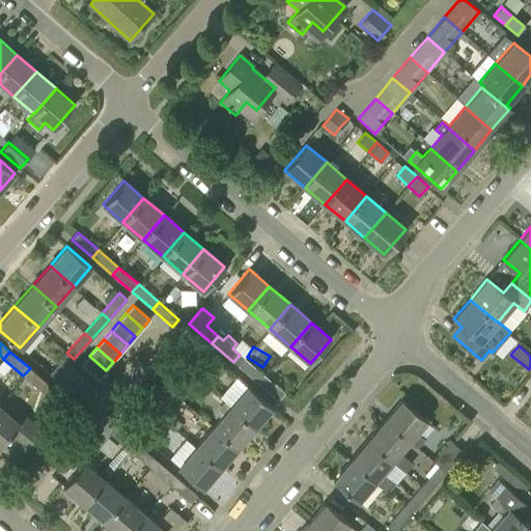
[(68,365),(74,359),(66,353),(49,373),(79,400),(91,387),(68,365)]
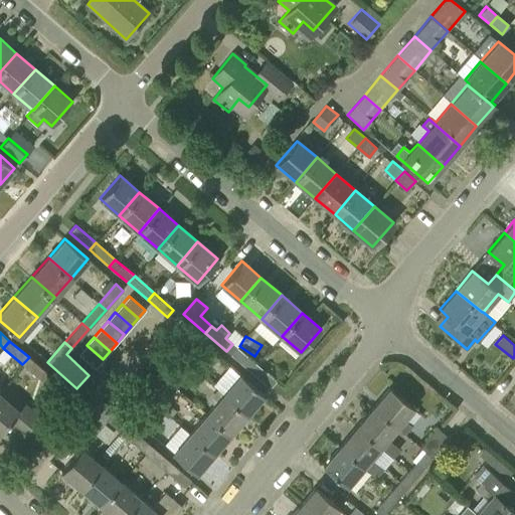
[(186,363),(193,369),(210,349),(203,343),(186,363)]
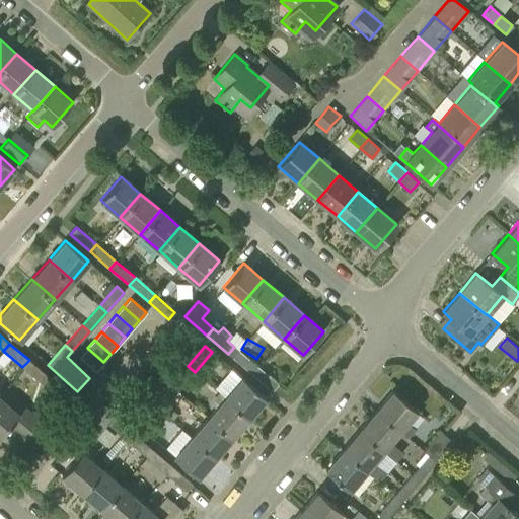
[(249,372),(255,365),(234,347),(228,354),(249,372)]
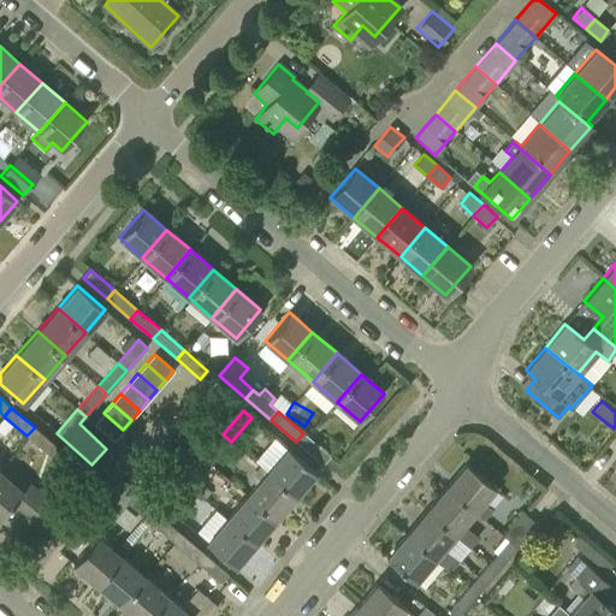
[(113,439),(123,430),(104,413),(94,422),(113,439)]
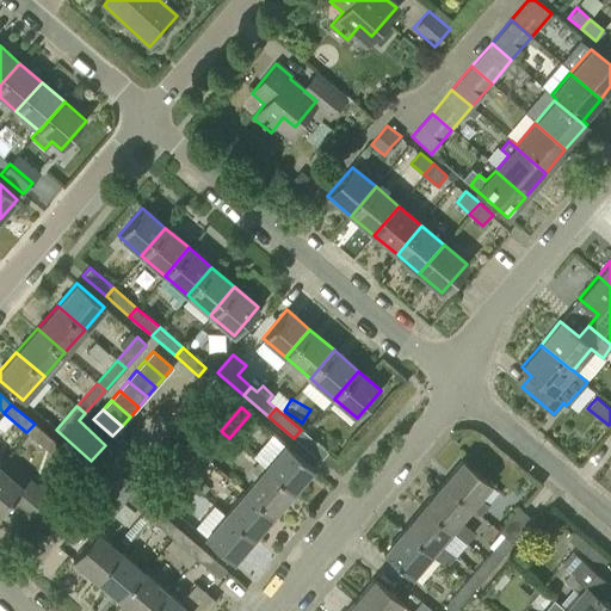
[(35,424),(26,432),(50,452),(57,444),(35,424)]
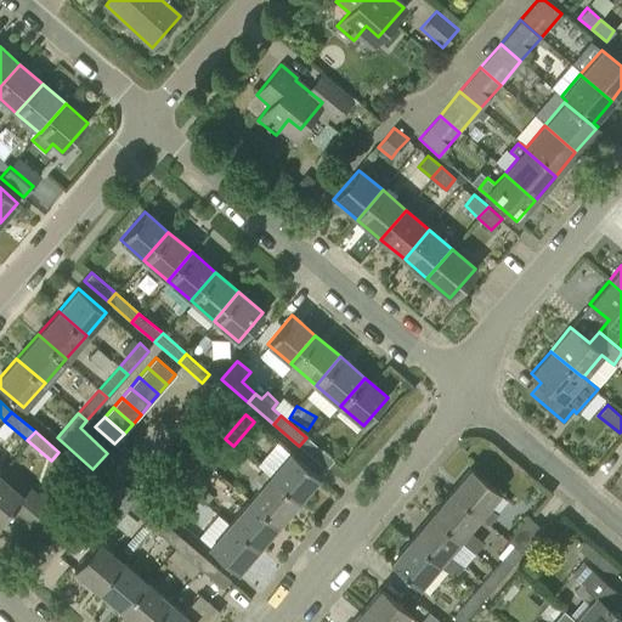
[(306,437),(299,446),(326,469),(333,461),(306,437)]
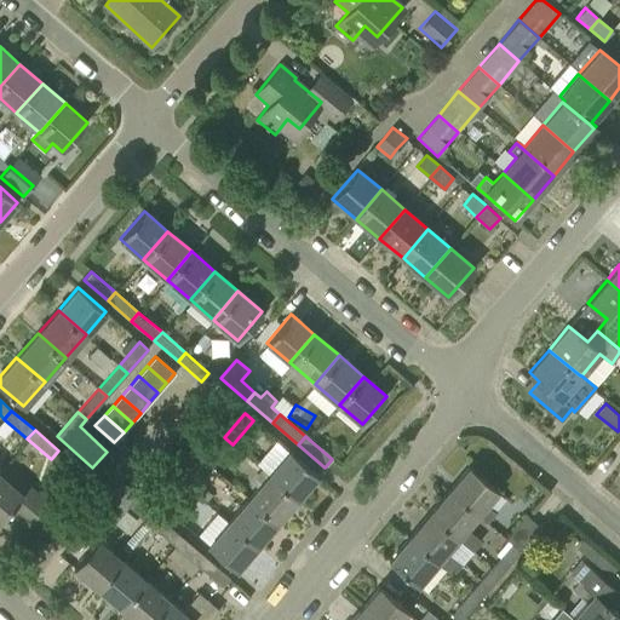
[(212,468),(233,445),(224,437),(204,460),(212,468)]
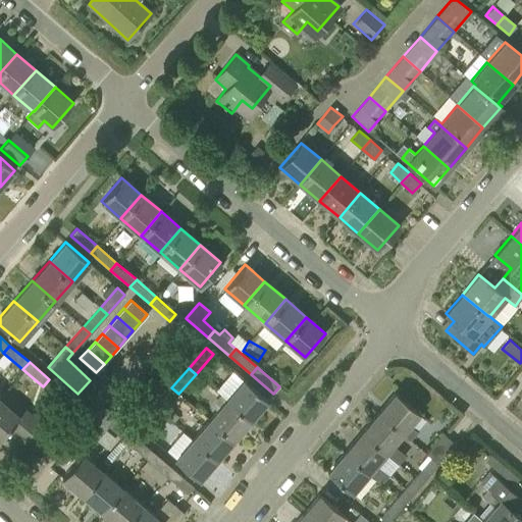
[(225,400),(249,420),(267,400),(243,379),(225,400)]
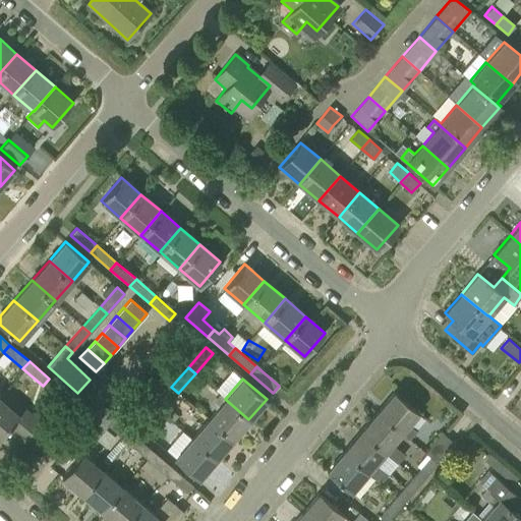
[(162,412),(178,393),(171,387),(155,406),(162,412)]
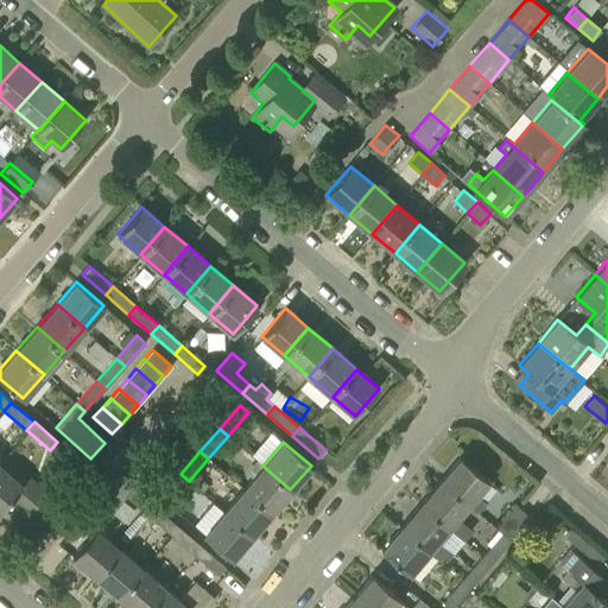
[(0,508),(8,499),(27,514),(46,493),(5,456),(0,461),(0,508)]
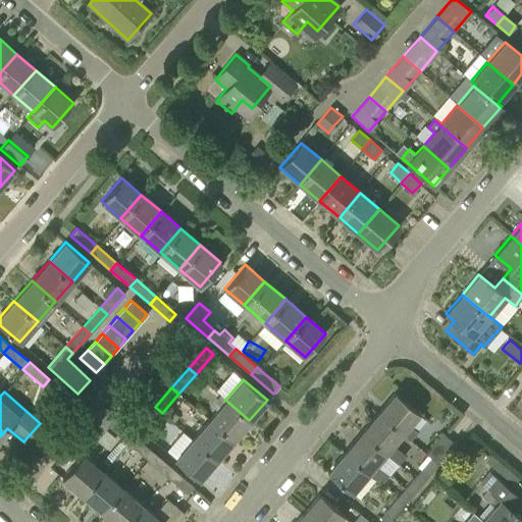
[(377,413),(401,433),(402,432),(409,439),(416,431),(409,424),(418,413),(395,393),(377,413)]
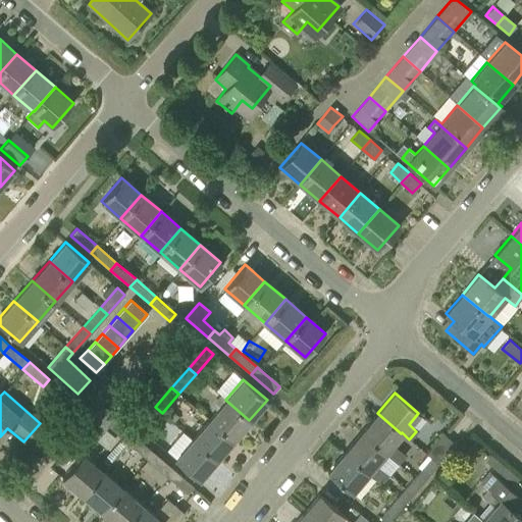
[(231,440),(249,420),(225,400),(208,420),(231,440)]
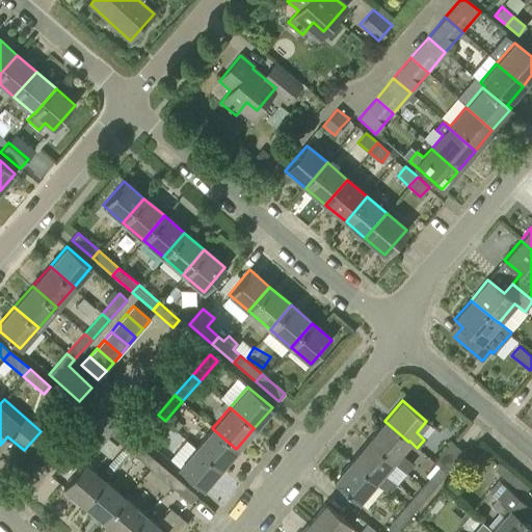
[(148,442),(165,421),(158,415),(140,434),(148,442)]
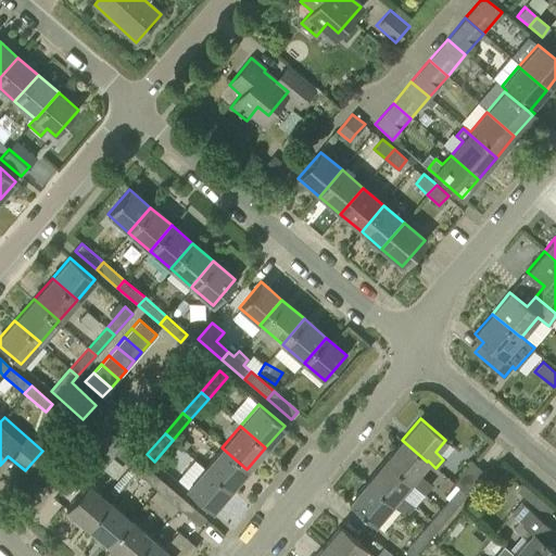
[(135,471),(141,464),(109,436),(90,456),(103,467),(112,457),(114,454),(135,471)]
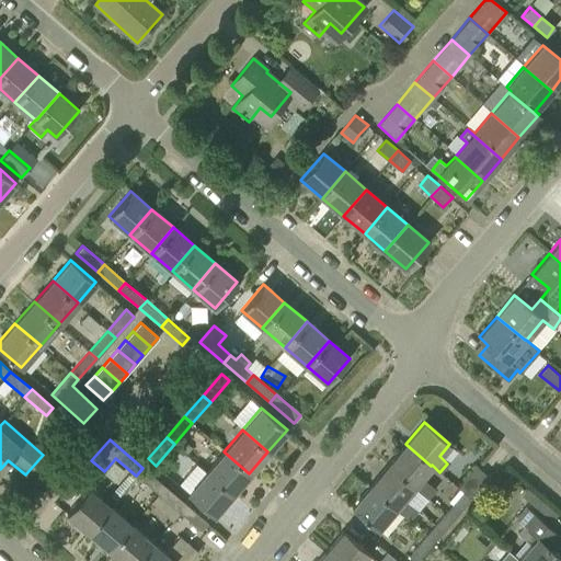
[(422,477),(431,466),(405,444),(388,466),(413,487),(427,499),(435,489),(422,477)]
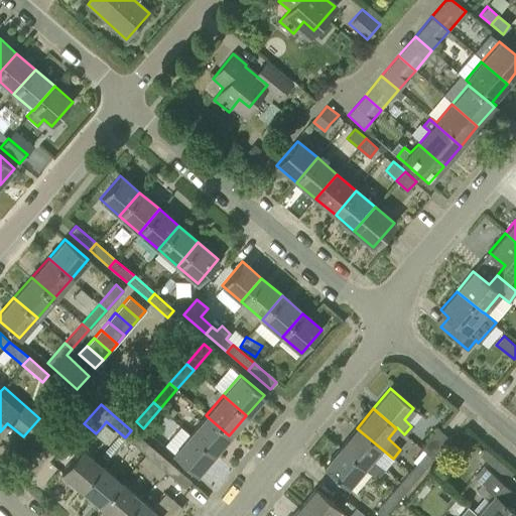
[(212,456),(229,435),(206,415),(188,435),(212,456)]
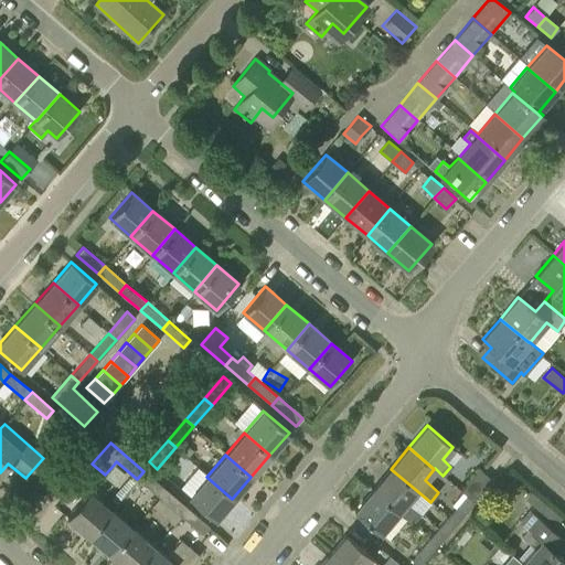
[(105,475),(104,476),(116,486),(125,475),(114,465),(105,475)]
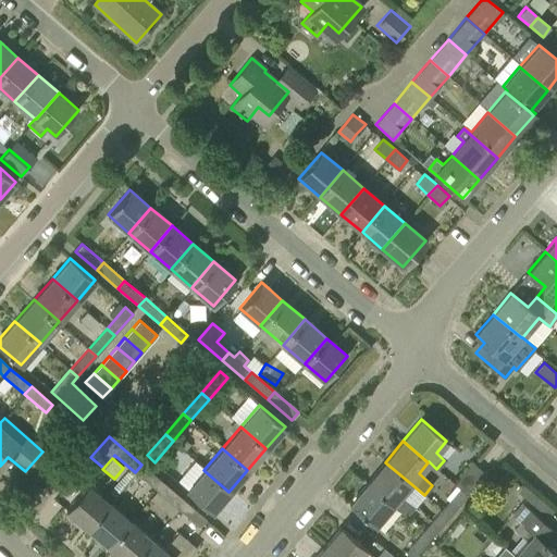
[(90,478),(97,471),(87,461),(67,483),(76,491),(89,477),(90,478)]
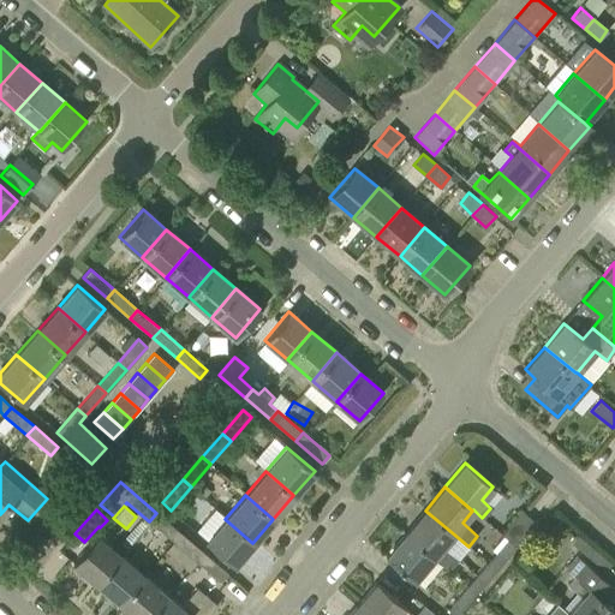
[(507,539),(515,547),(536,523),(524,512),(521,509),(501,533),(507,539)]
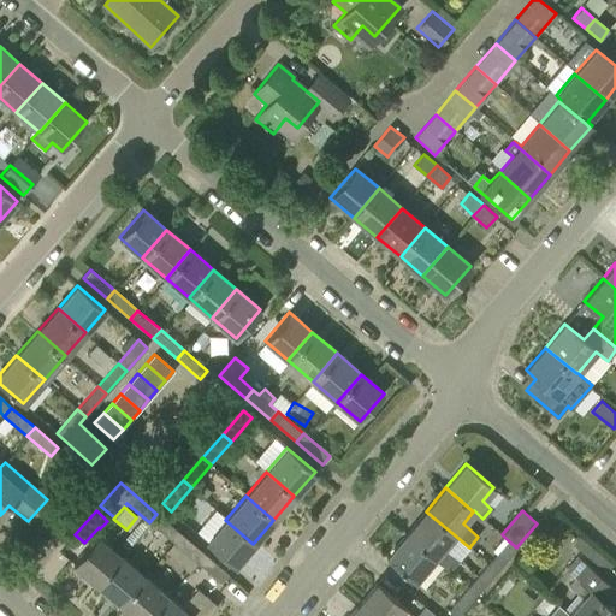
[(443,548),(454,534),(426,511),(407,533),(434,557),(449,570),(457,561),(443,548)]
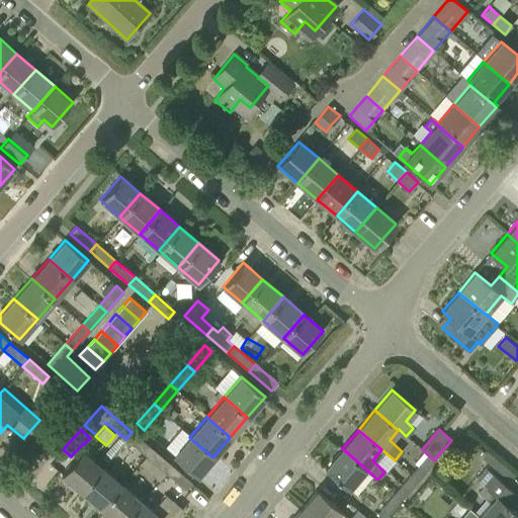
[(145,456),(152,448),(132,432),(125,439),(145,456)]
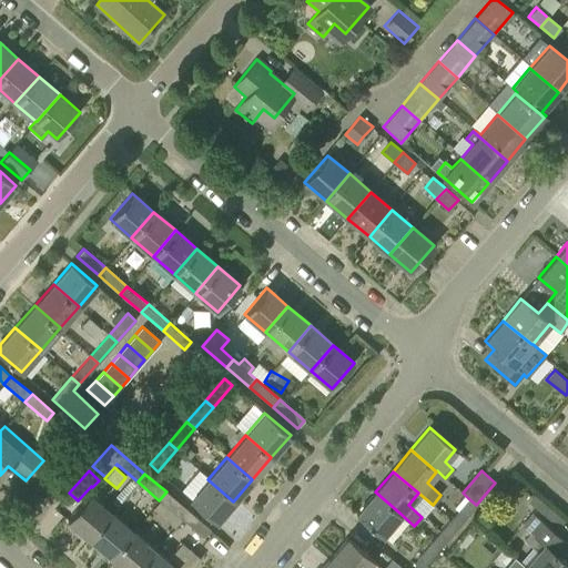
[(216,523),(233,501),(208,479),(190,500),(216,523)]
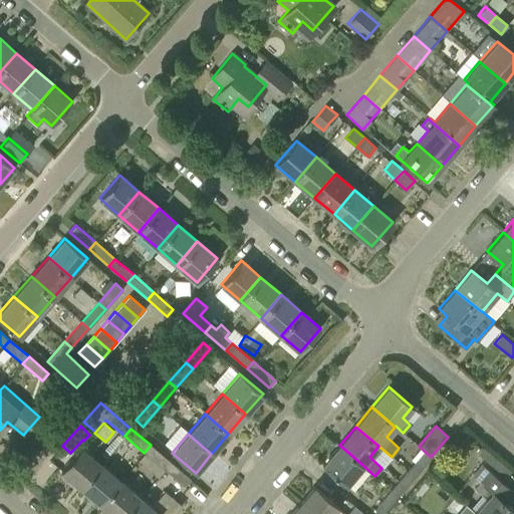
[(164,470),(171,462),(151,445),(144,453),(164,470)]
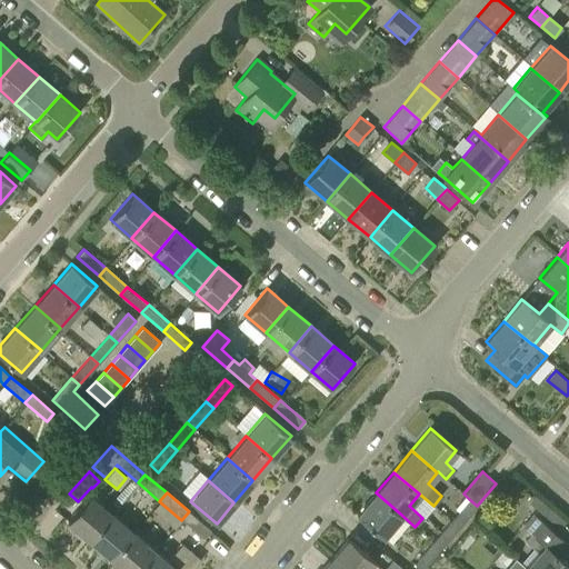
[(382,537),(401,515),(376,492),(357,515),(382,537)]
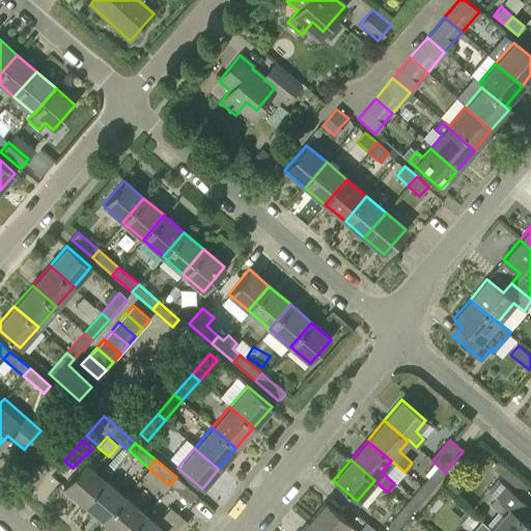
[(83,503),(104,479),(83,462),(62,485),(83,503)]
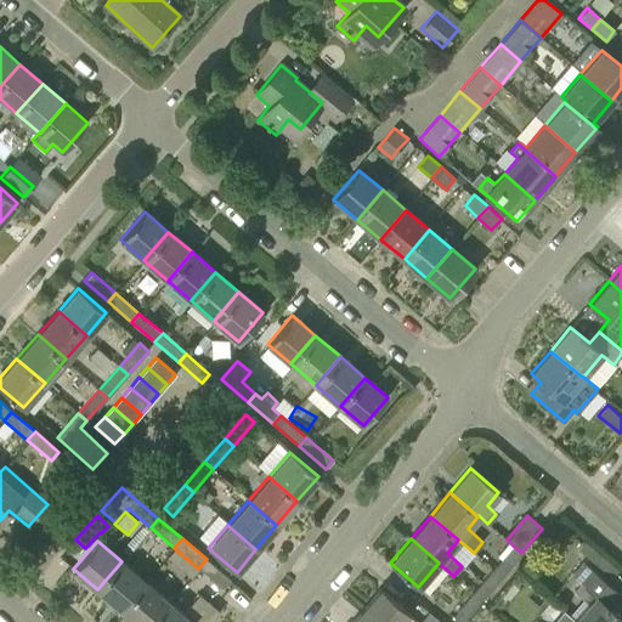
[(502,576),(521,553),(513,546),(493,569),(502,576)]
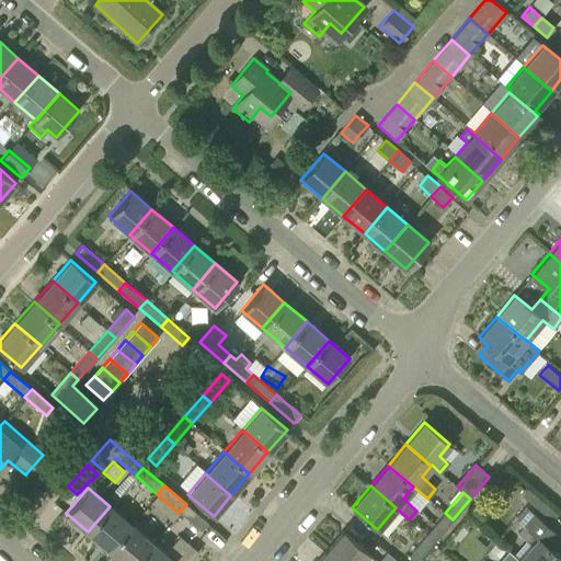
[(552,521),(558,514),(531,492),(526,500),(552,521)]
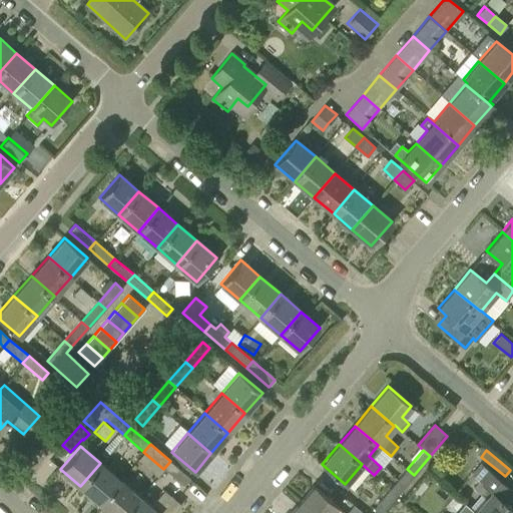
[(170,461),(163,469),(183,485),(189,478),(170,461)]
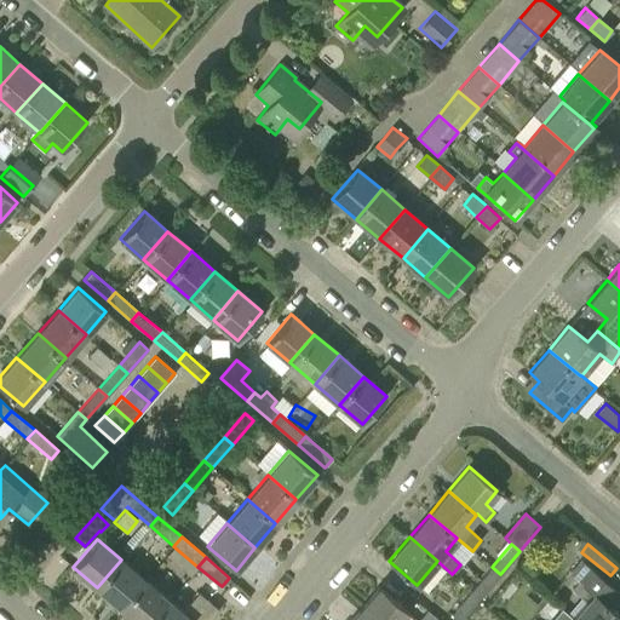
[(120,608),(144,580),(121,560),(97,587),(120,608)]
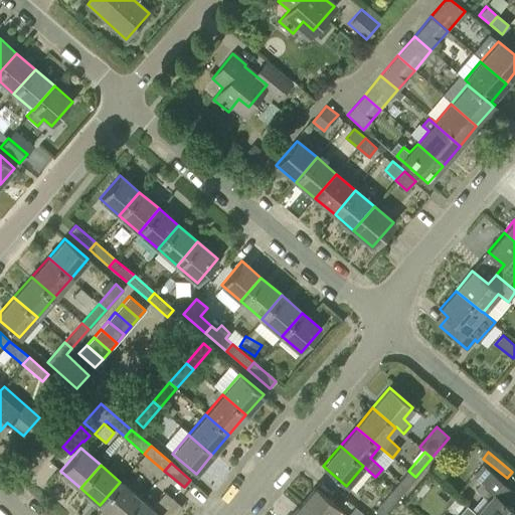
[(474,514),(475,514),(514,514),(514,512),(503,502),(513,491),(483,466),(474,476),(482,483),(476,489),(487,499),(474,514)]
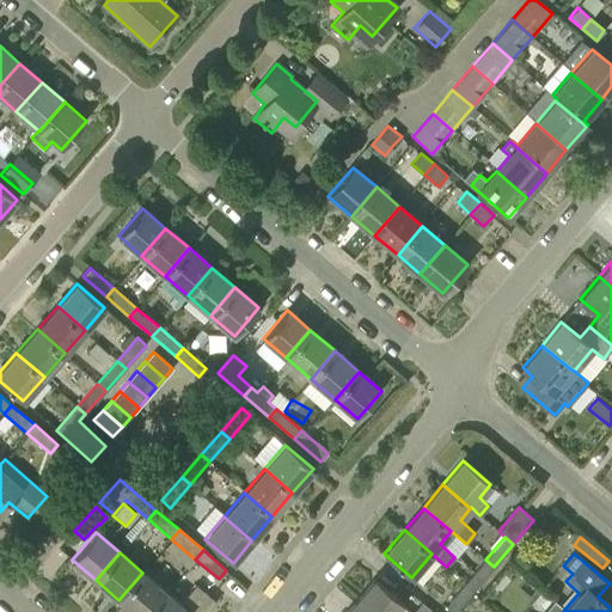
[(473,589),(494,567),(485,560),(465,582),(473,589)]
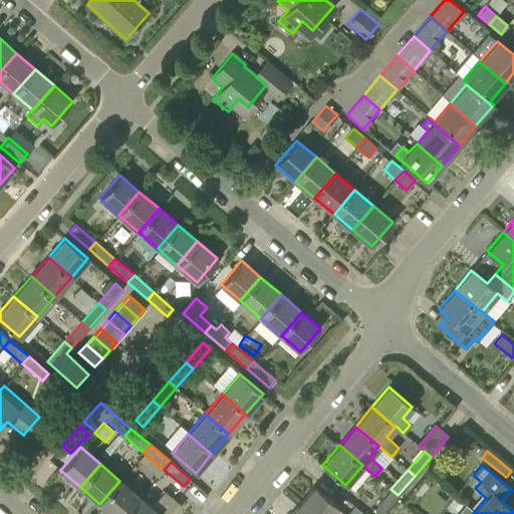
[(111,513),(124,513),(140,497),(119,481),(99,504),(111,513)]
